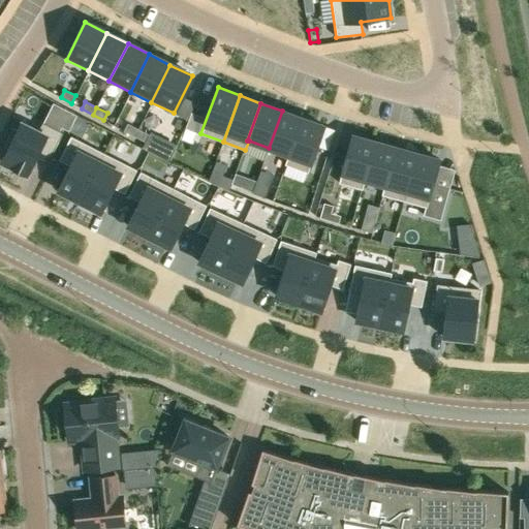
[(282,111),(269,148),(288,155),(289,155),(303,118),(282,111)]
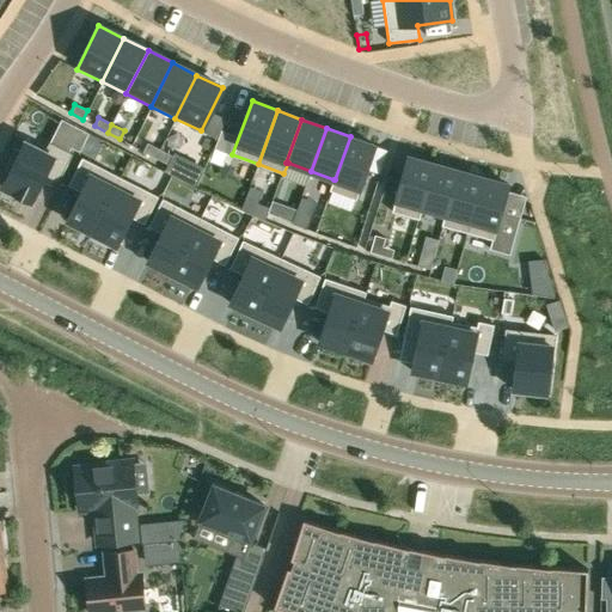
[(80,129),(71,147),(79,152),(89,133),(80,129)]
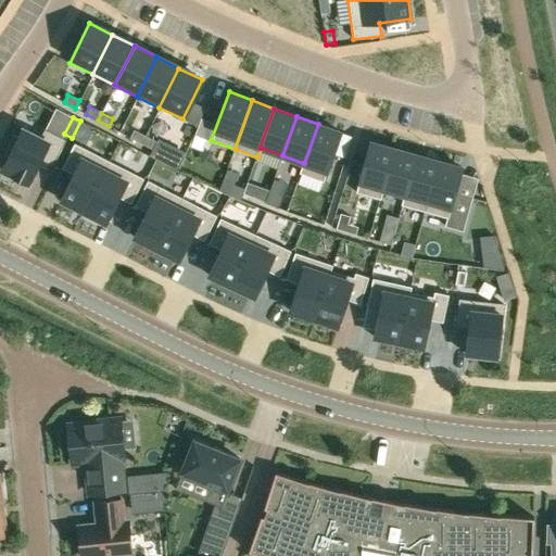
[(201,118),(194,135),(207,139),(213,123),(201,118)]
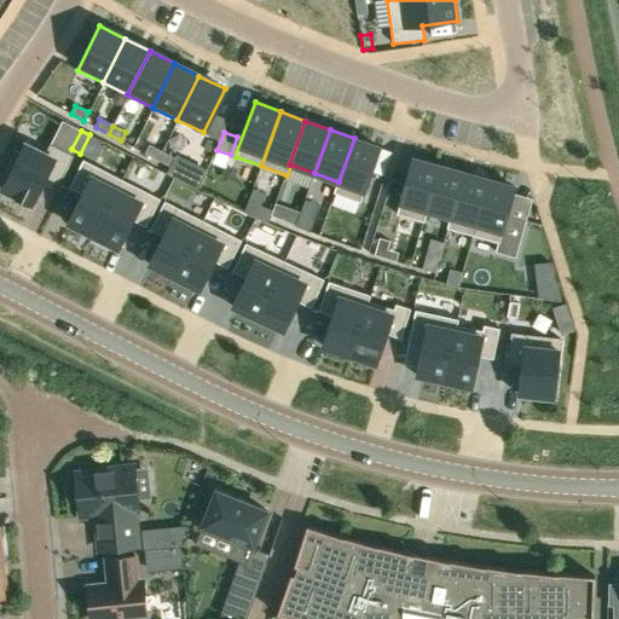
[(91,134),(88,139),(100,146),(103,142),(91,134)]
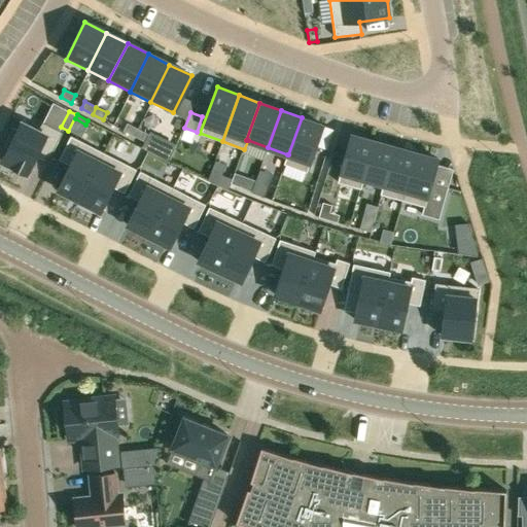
[(287,154),(284,164),(306,172),(323,126),(302,117),(288,154),(287,154)]
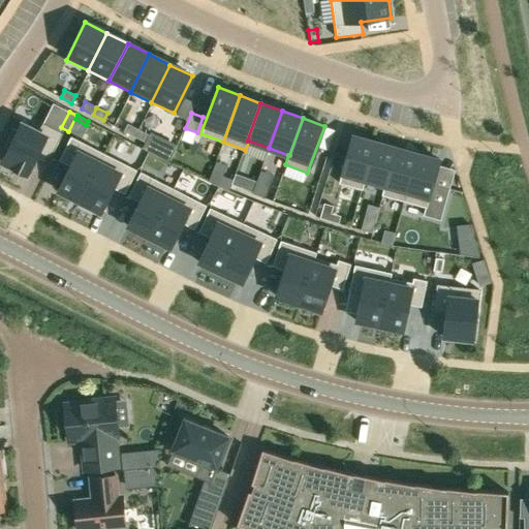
[(8,147),(1,161),(27,175),(39,151),(50,157),(62,132),(42,122),(38,131),(21,123),(17,130),(13,129),(5,146),(8,147)]
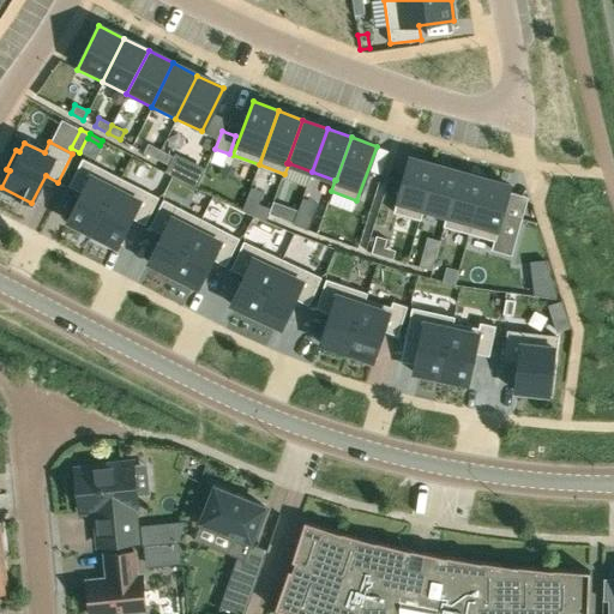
[(148,144),(143,152),(156,158),(160,150),(148,144)]
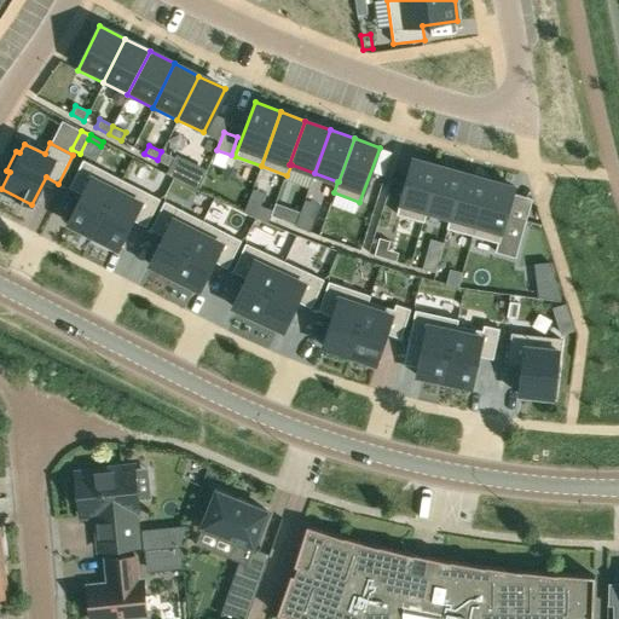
[(161,151),(157,160),(171,167),(174,157),(161,151)]
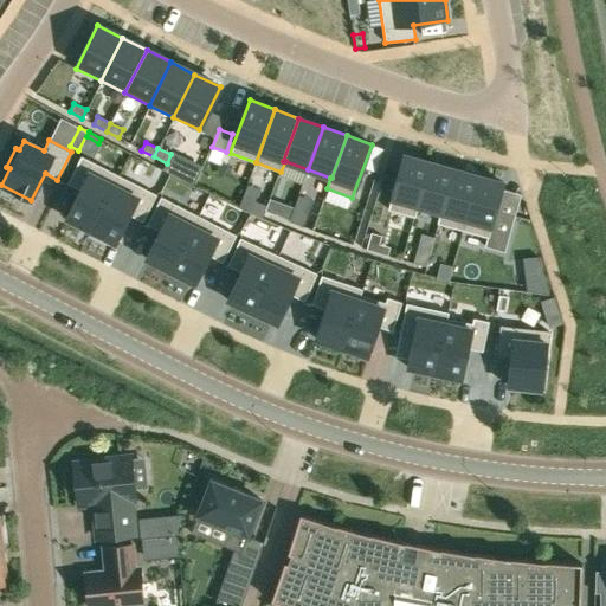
[(79,189),(65,218),(90,230),(118,175),(82,155),(68,182),(79,189)]
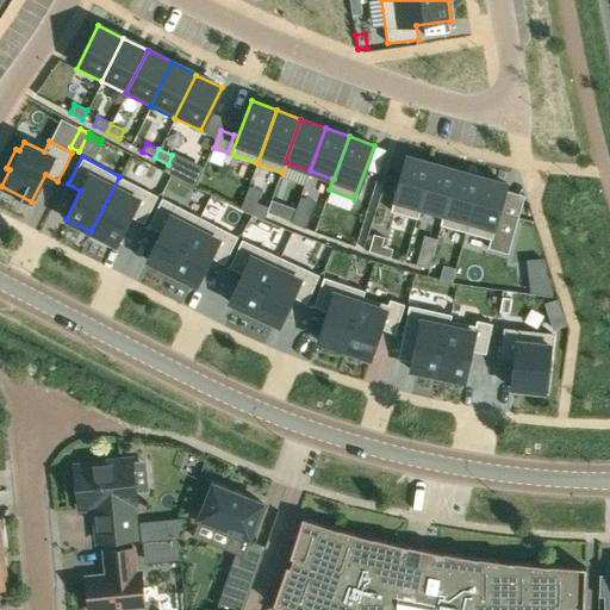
[(406,156),(391,211),(417,218),(421,207),(419,207),(431,163),(406,156)]
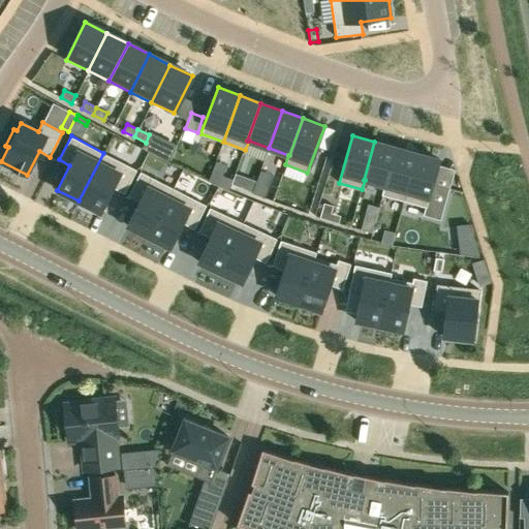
[(374,142),(364,180),(365,180),(384,185),(385,186),(396,148),(374,142)]
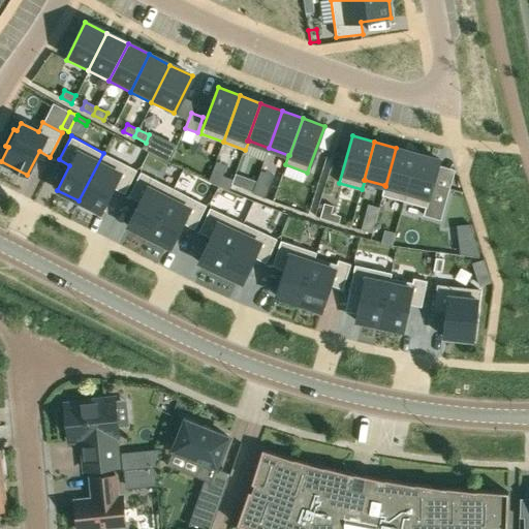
[(384,185),(381,194),(404,201),(417,154),(396,148),(385,186),(384,185)]
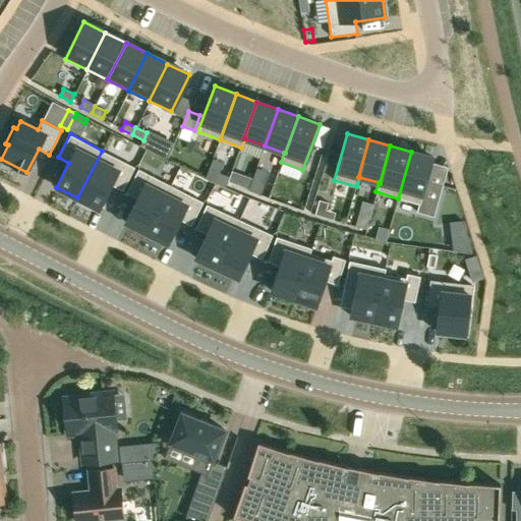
[(214,149),(206,178),(215,180),(223,151),(214,149)]
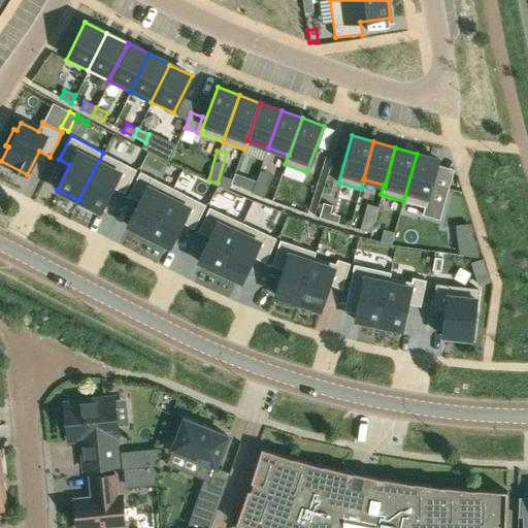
[(103,153),(78,200),(83,202),(80,205),(94,212),(96,209),(100,211),(113,187),(124,193),(136,169),(103,153)]
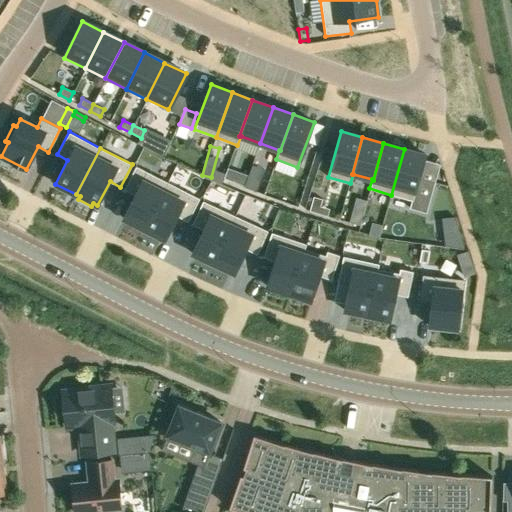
[(404,149),(391,194),(411,200),(409,208),(426,213),(435,183),(419,178),(424,159),(426,155),(404,149)]
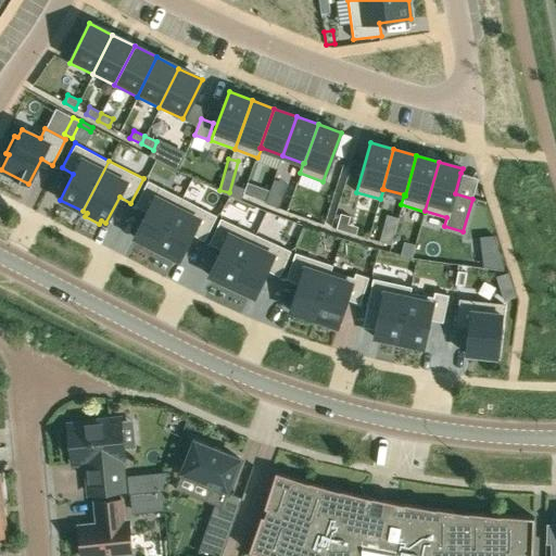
[(48,192),(57,197),(70,173),(61,168),(48,192)]
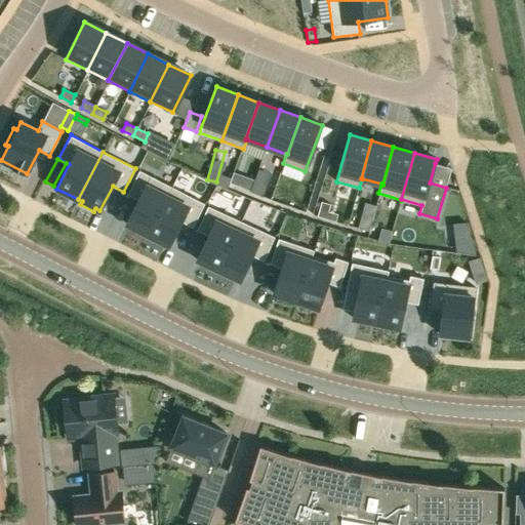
[(138,199),(126,224),(148,235),(172,187),(139,170),(127,194),(138,199)]
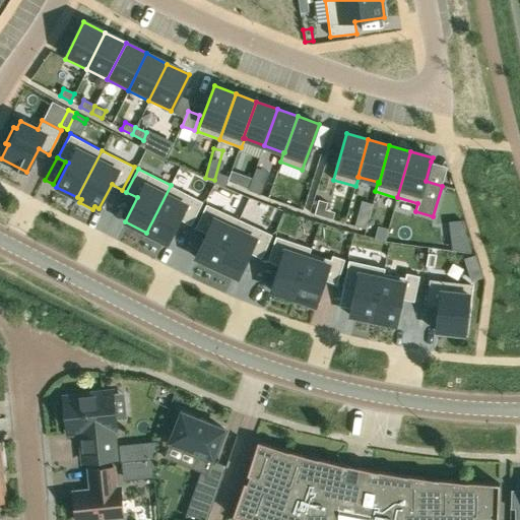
[(217,173),(214,182),(225,187),(228,181),(229,178),(217,173)]
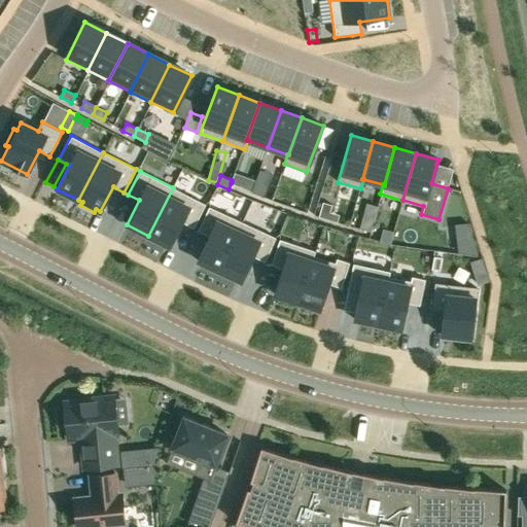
[(246,176),(242,186),(252,189),(256,180),(246,176)]
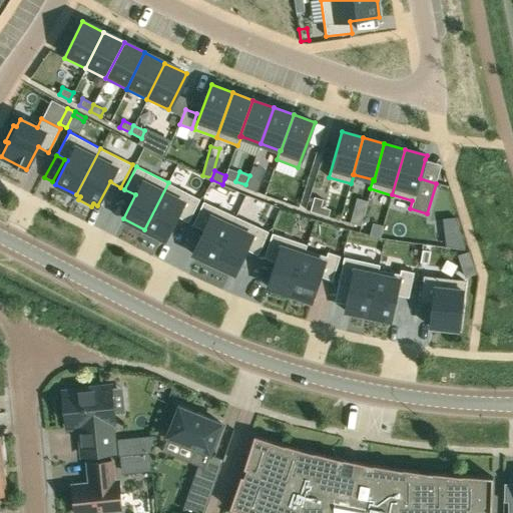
[(168,182),(144,229),(165,240),(177,216),(188,221),(200,198),(168,182)]
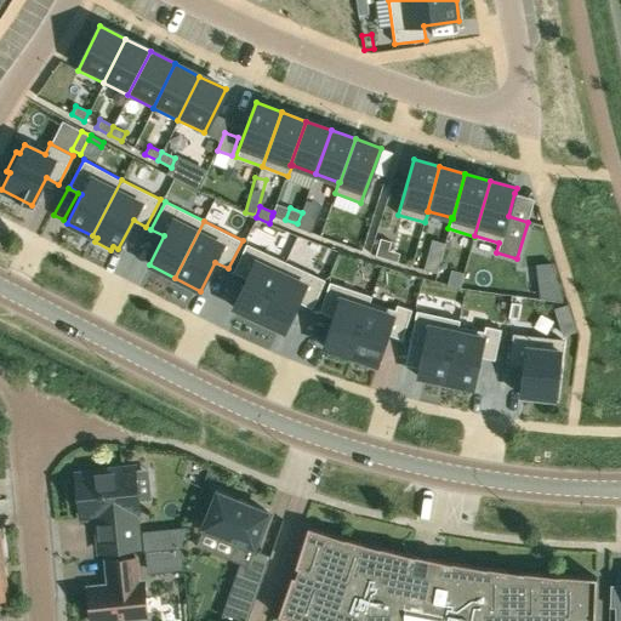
[(381,239),(375,256),(397,262),(400,254),(388,250),(391,241),(381,239)]
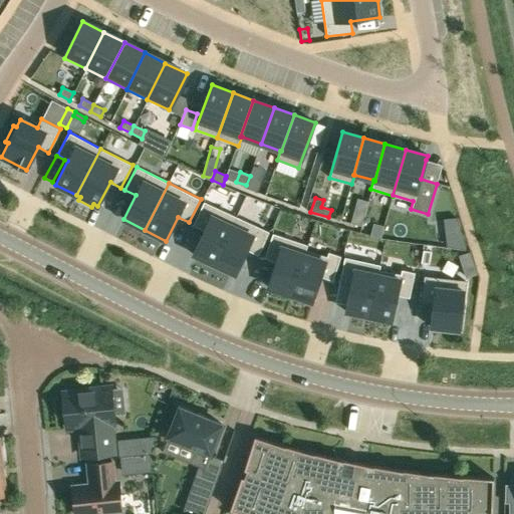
[(204,230),(193,254),(214,264),(236,217),(204,202),(193,225),(204,230)]
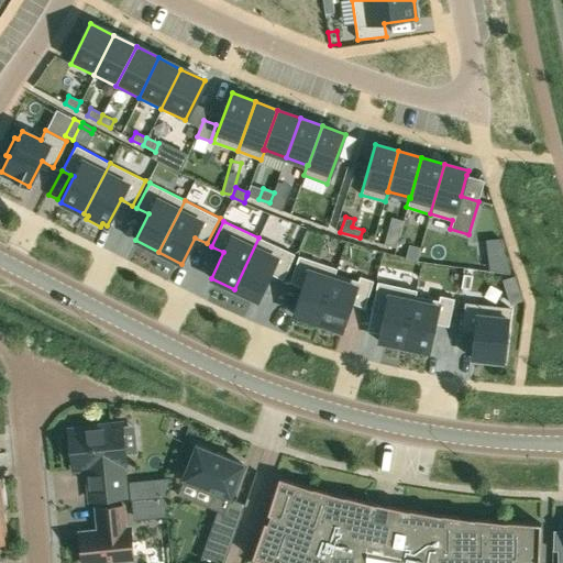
[(389,230),(386,243),(397,246),(401,233),(389,230)]
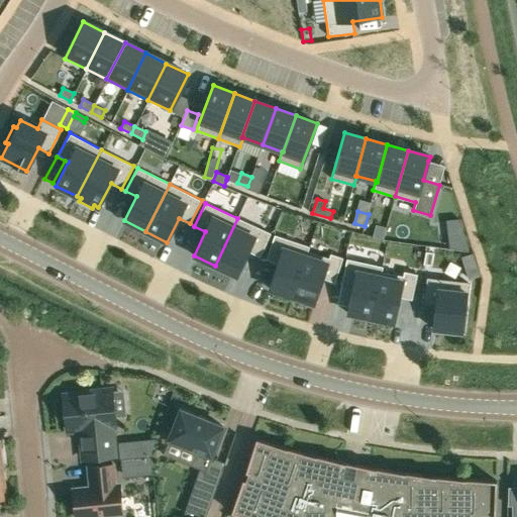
[(237,218),(215,266),(237,276),(248,251),(260,256),(271,233),(237,218)]
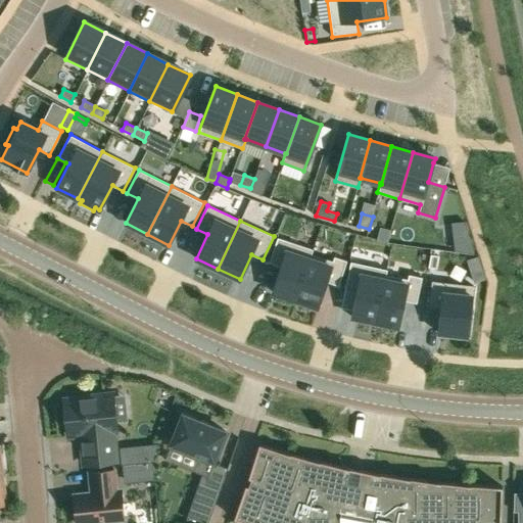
[(456,249),(474,251),(464,223),(453,224),(456,249)]
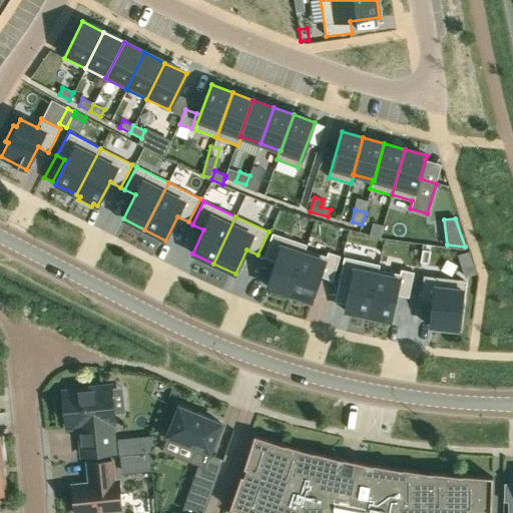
[(374,222),(371,234),(381,237),(384,224),(374,222)]
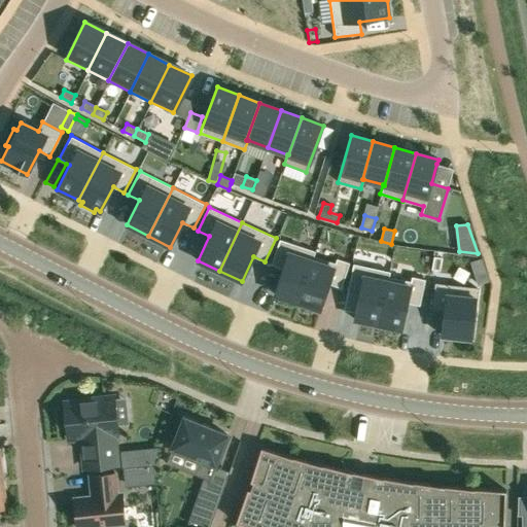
[(279,239),(271,264),(283,268),(274,294),(297,302),(314,255),(315,251),(279,239)]
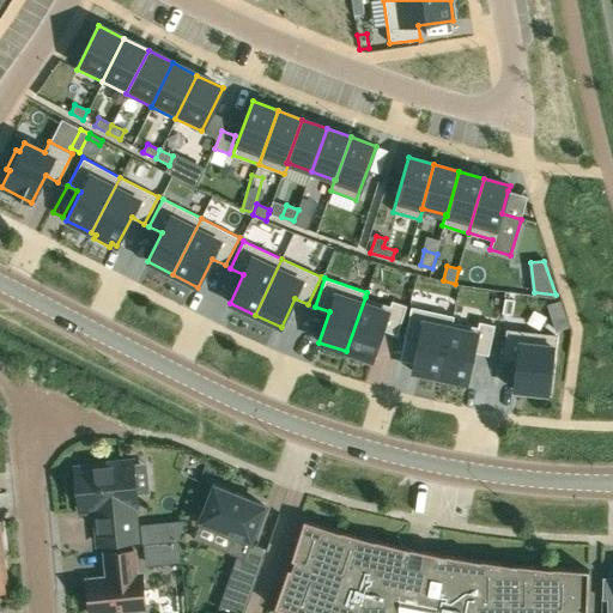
[(365,297),(346,351),(372,360),(383,331),(396,334),(406,305),(392,301),(390,305),(365,297)]
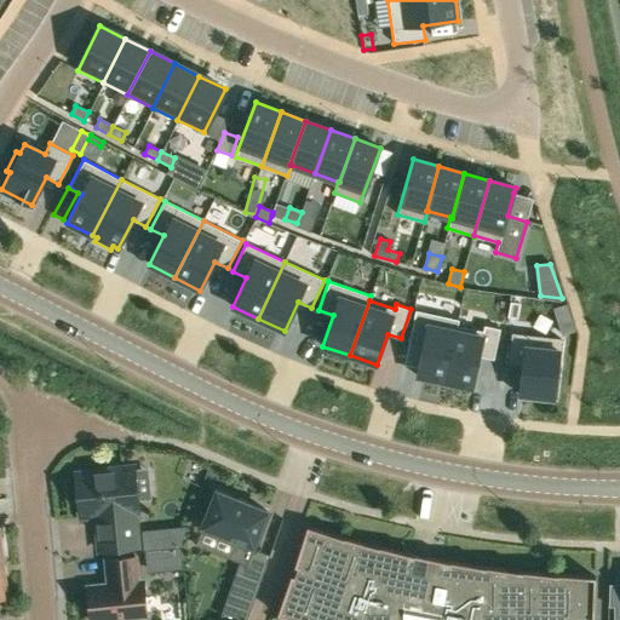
[(510,302),(507,316),(517,317),(520,304),(510,302)]
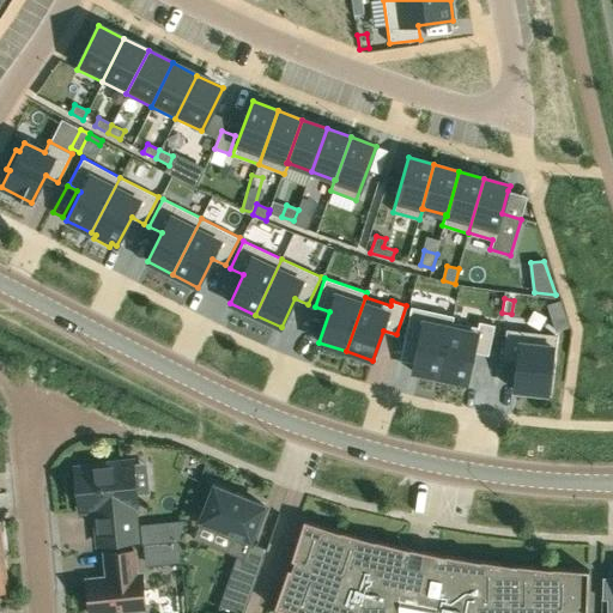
[(411,307),(405,337),(418,340),(413,363),(412,371),(439,377),(453,322),(454,316),(411,307)]
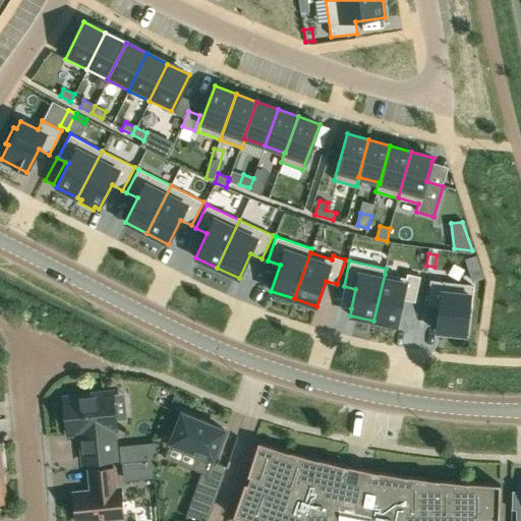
[(385,274),(373,321),(397,326),(403,299),(415,301),(420,276),(407,273),(406,278),(385,274)]
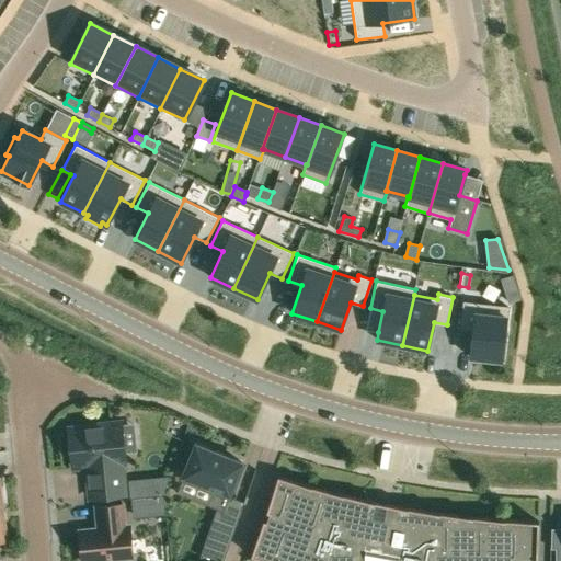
[(465,300),(461,328),(473,330),(470,356),(502,361),(508,307),(465,300)]
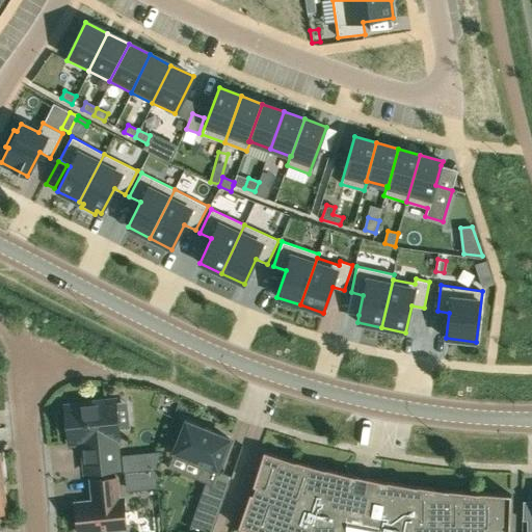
[(81,446),(84,476),(121,473),(117,442),(120,442),(118,429),(116,400),(63,406),(68,447),(81,446)]
